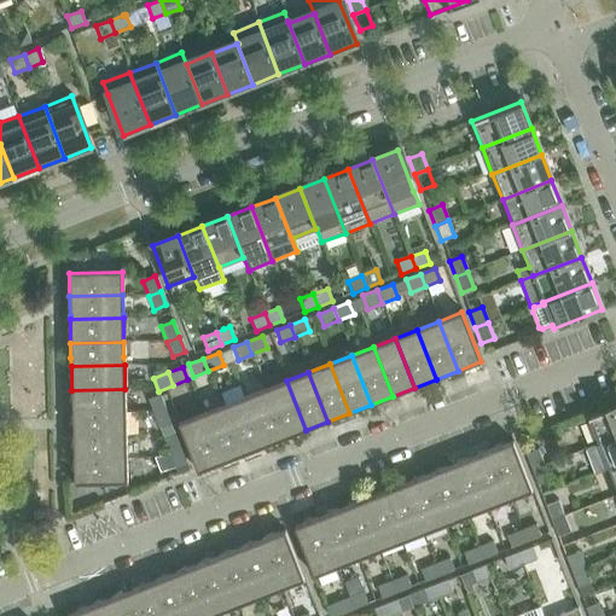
[(306,430),(286,381),(265,389),(284,439),(306,430)]
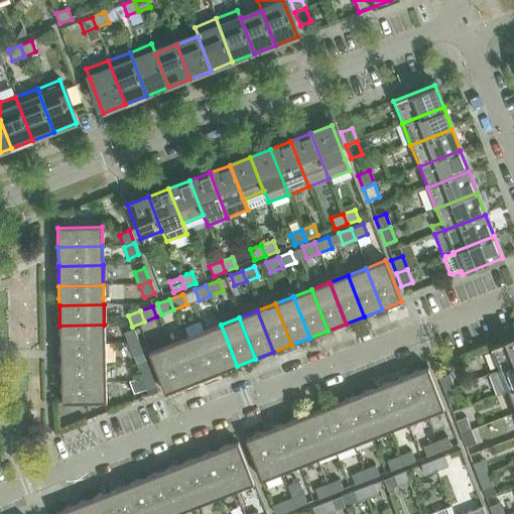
[(104,325),(59,326),(59,333),(59,345),(104,344),(104,332),(104,325)]
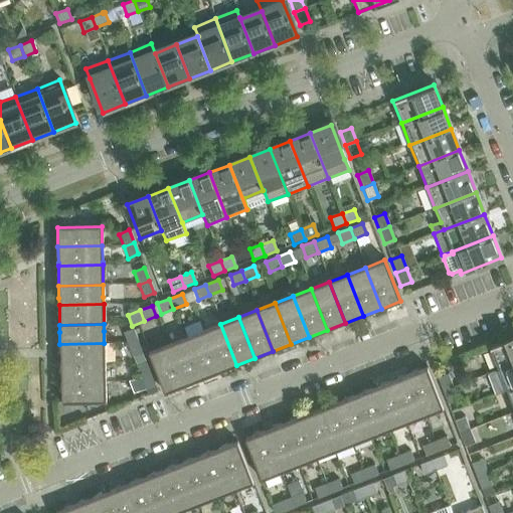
[(236,365),(220,324),(202,331),(218,372),(236,365)]
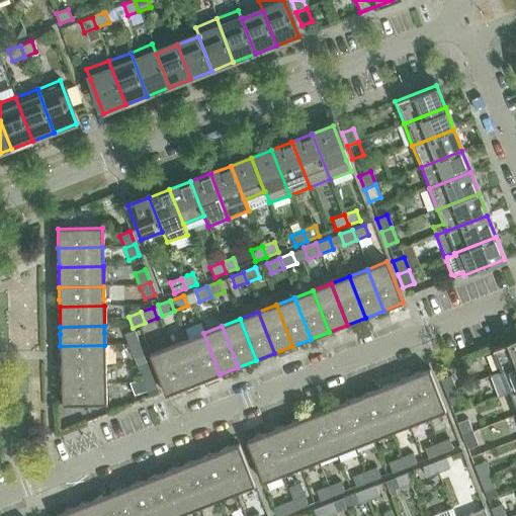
[(138,342),(134,331),(122,335),(127,346),(138,342)]
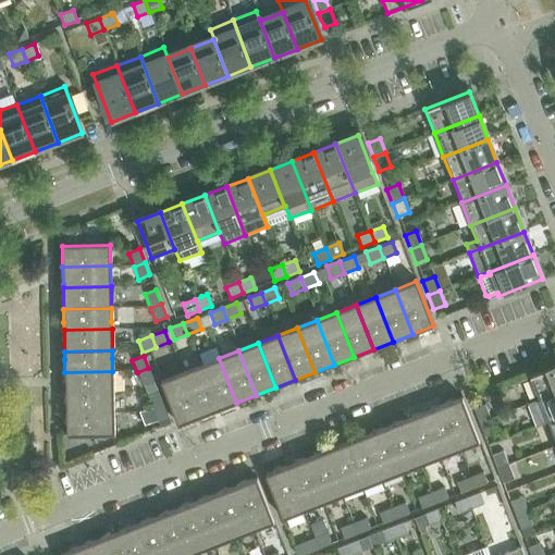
[(236,403),(219,358),(200,366),(218,410),(236,403)]
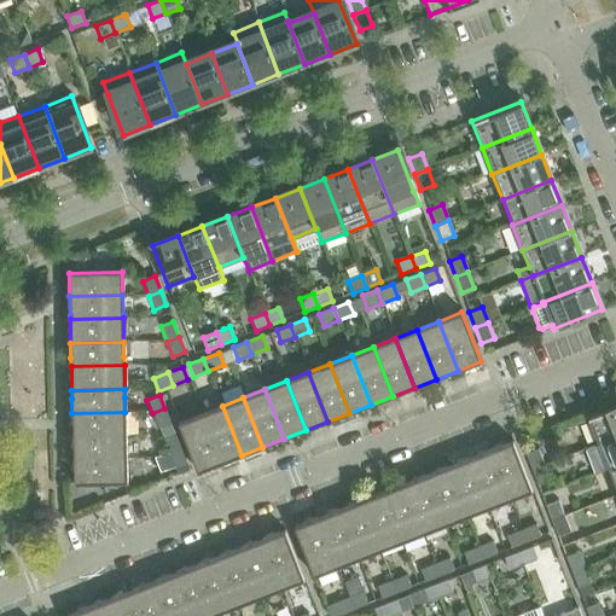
[(615,405),(587,417),(598,443),(615,436),(615,405)]
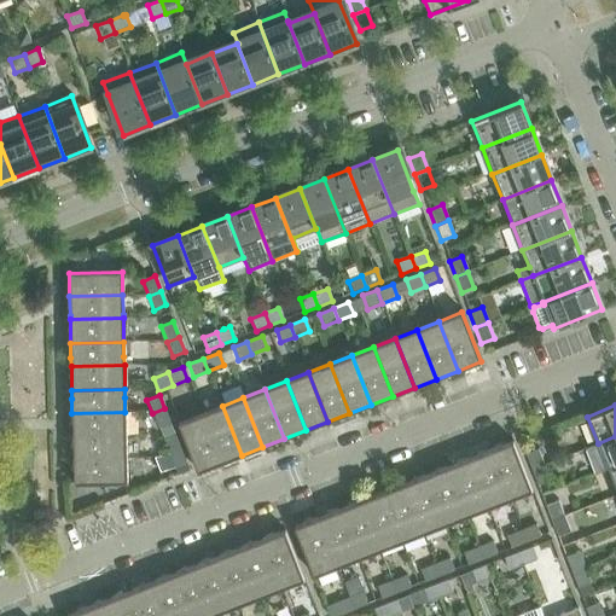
[(242,455),(222,406),(201,414),(220,464),(242,455)]
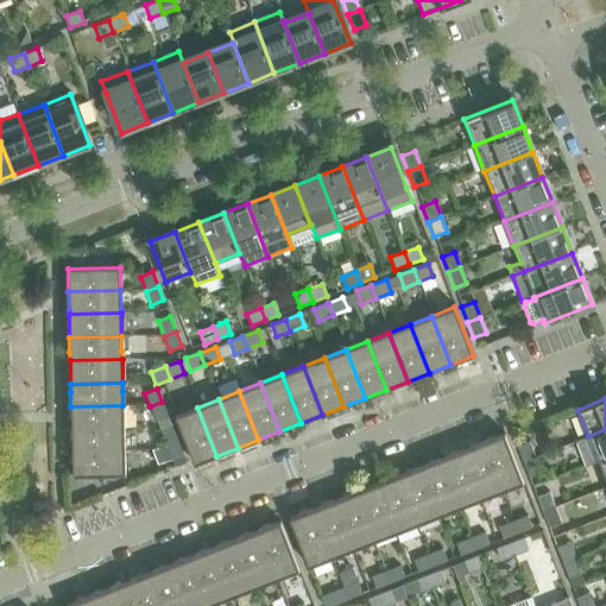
[(169,418),(162,402),(150,406),(157,424),(169,418)]
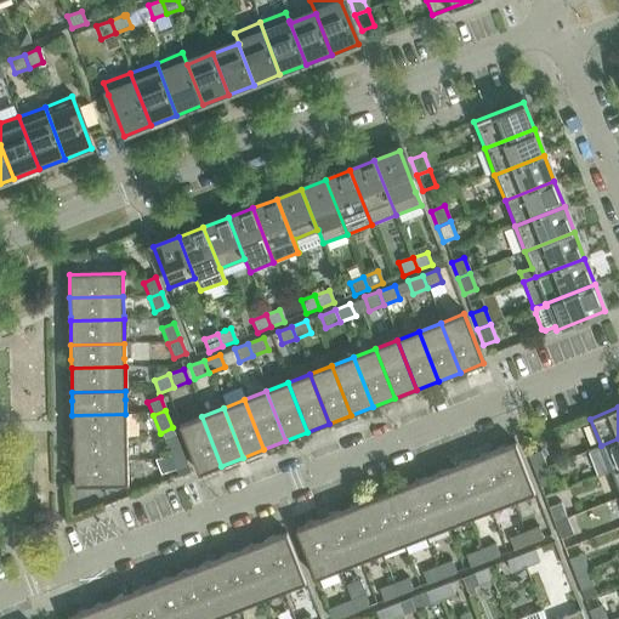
[(125,414),(72,415),(73,439),(126,438),(125,414)]
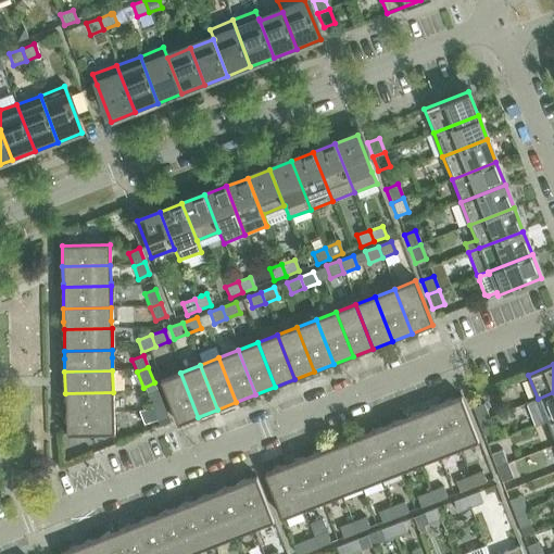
[(160,380),(177,425),(198,417),(180,373),(160,380)]
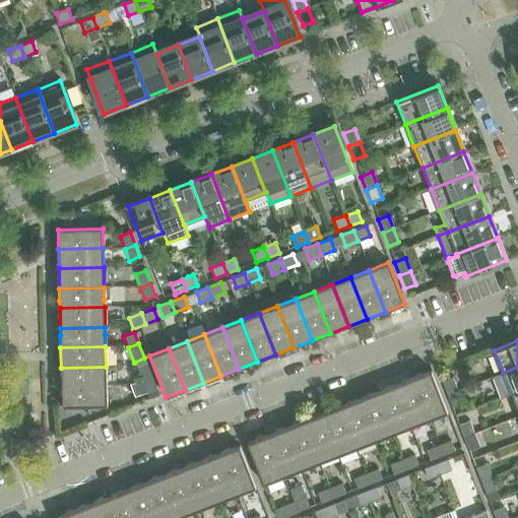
[(106,367),(61,368),(61,371),(61,387),(106,386),(106,370),(106,367)]
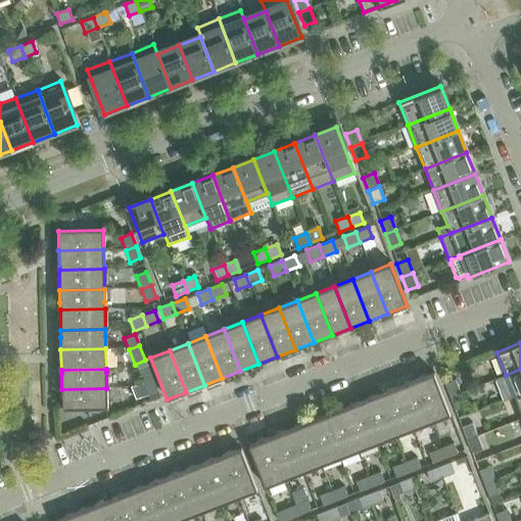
[(148,369),(138,373),(144,387),(154,382),(148,369)]
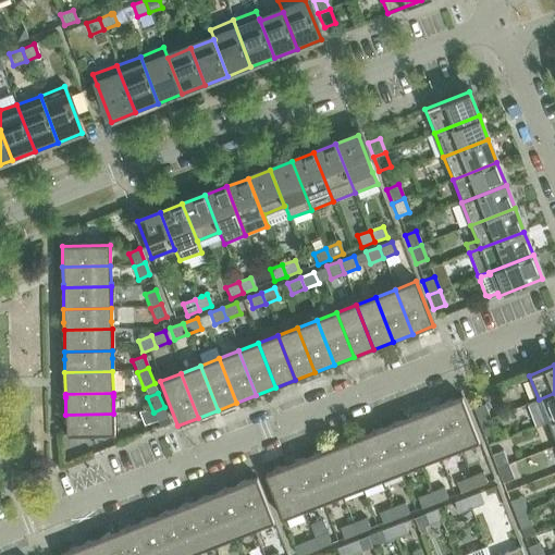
[(535,428),(547,423),(554,420),(554,393),(539,399),(527,405),(535,428)]
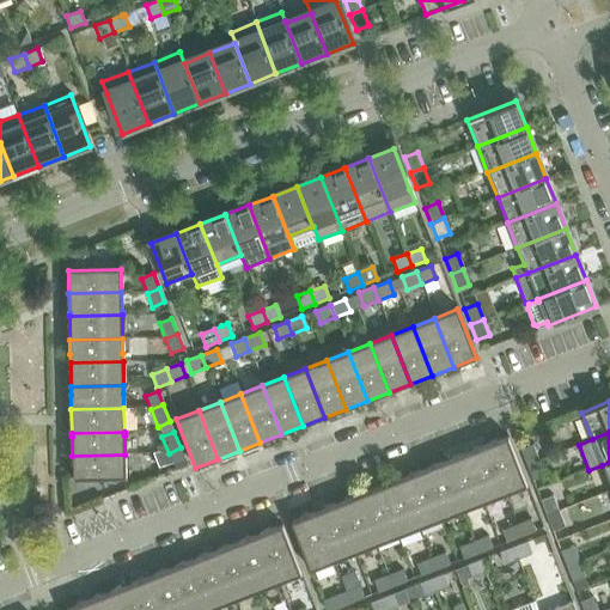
[(526,487),(508,440),(507,438),(485,446),(504,495),(526,487)]
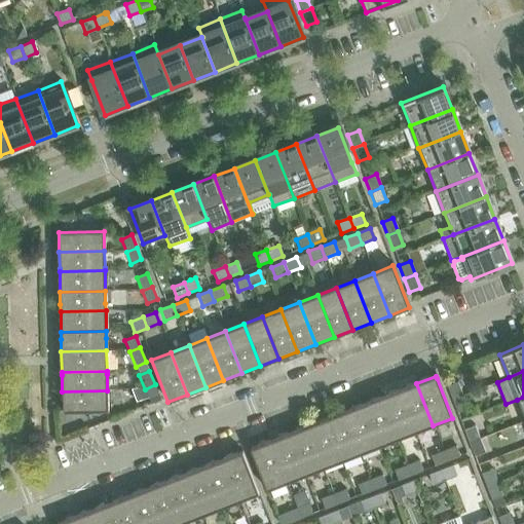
[(457,382),(447,386),(452,400),(462,396),(457,382)]
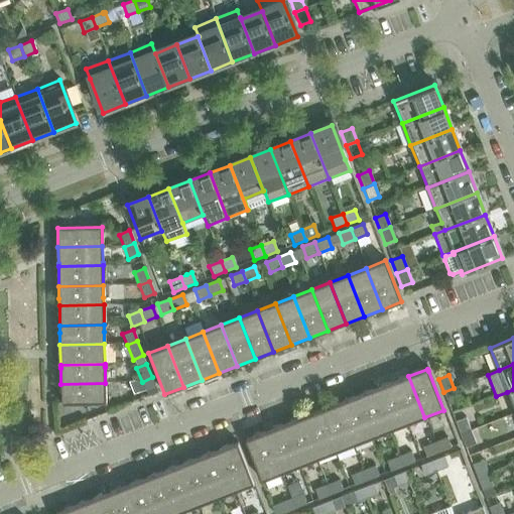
[(424,417),(408,376),(390,383),(406,424),(424,417)]
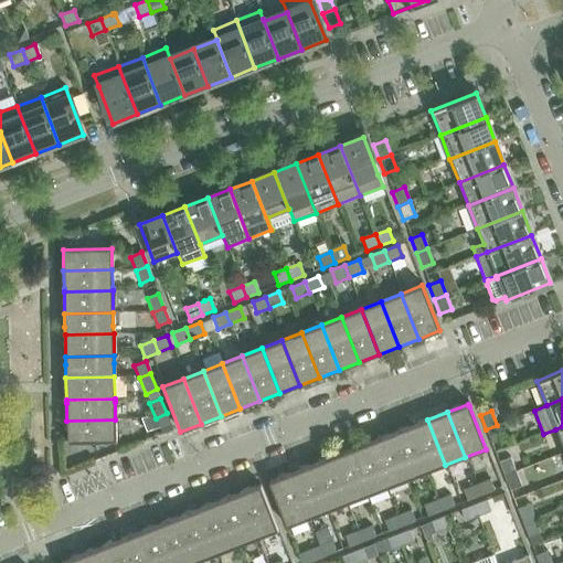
[(170,424),(167,413),(156,418),(155,418),(159,428),(170,424)]
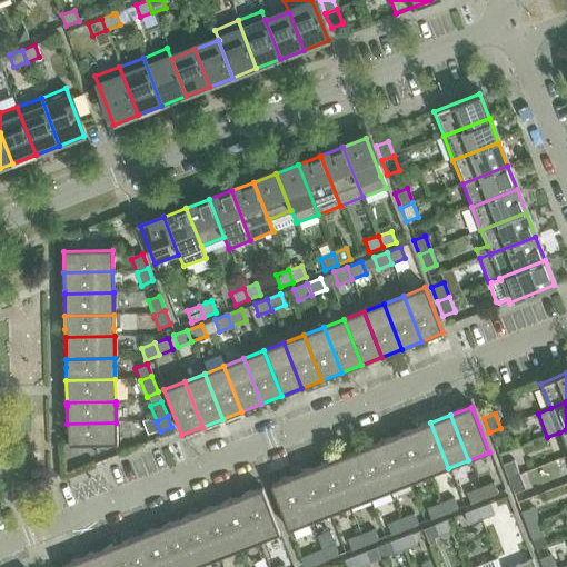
[(116,423),(67,424),(68,446),(117,445),(116,423)]
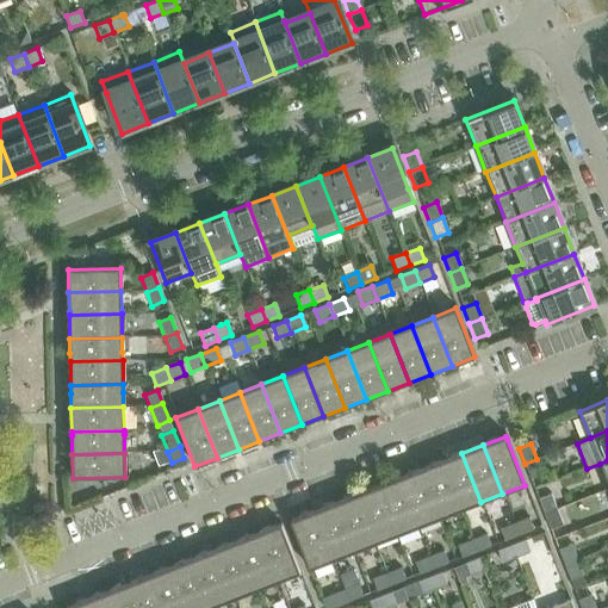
[(459,510),(481,502),(461,453),(440,461),(459,510)]
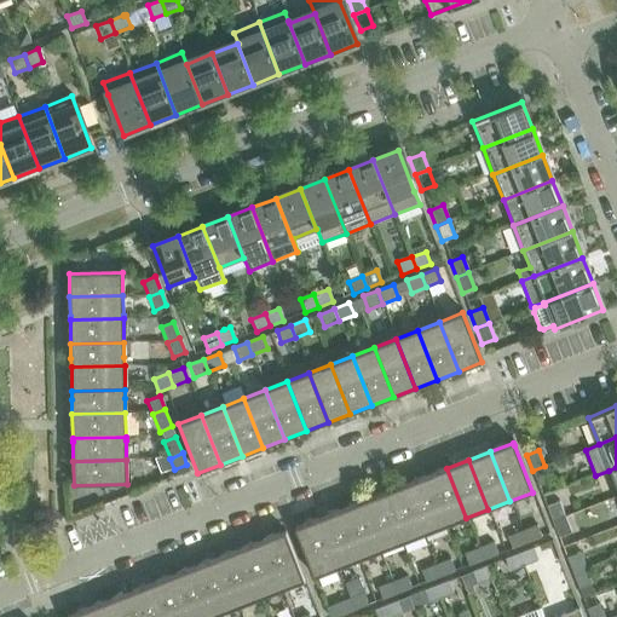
[(538,486),(551,482),(545,466),(532,471),(538,486)]
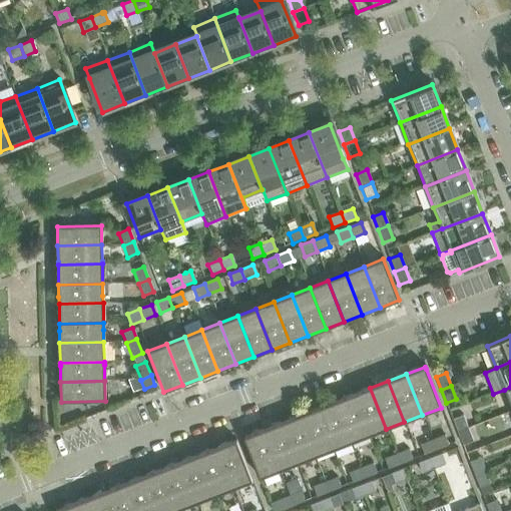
[(368,436),(386,429),(370,388),(352,395),(368,436)]
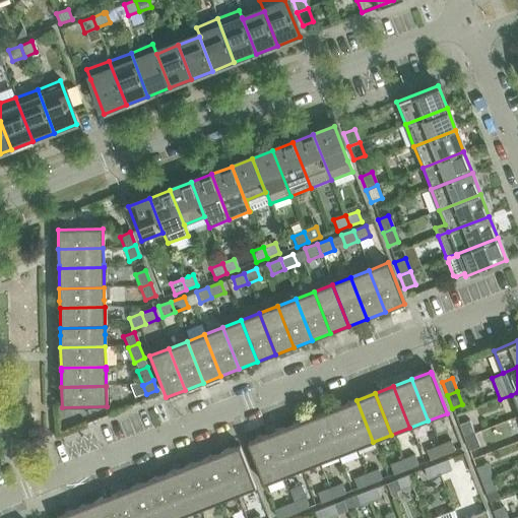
[(373,442),(357,400),(338,407),(354,449),(373,442)]
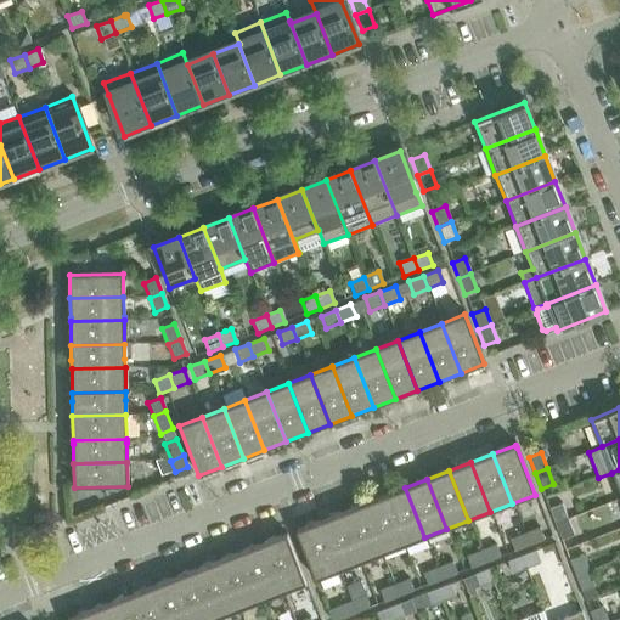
[(424,537),(405,488),(383,496),(403,546),(424,537)]
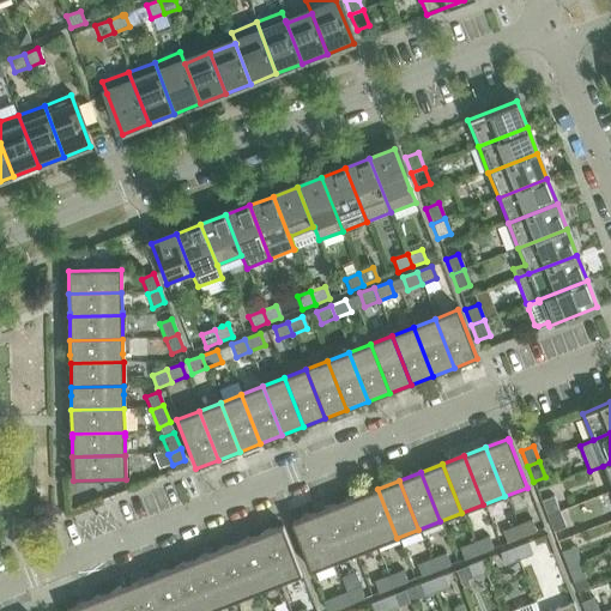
[(397,538),(377,489),(356,497),(375,546),(397,538)]
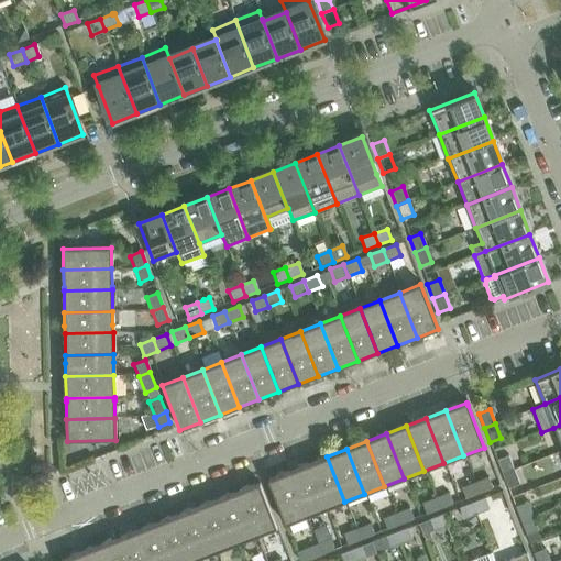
[(344,502),(327,457),(307,464),(325,509),(344,502)]
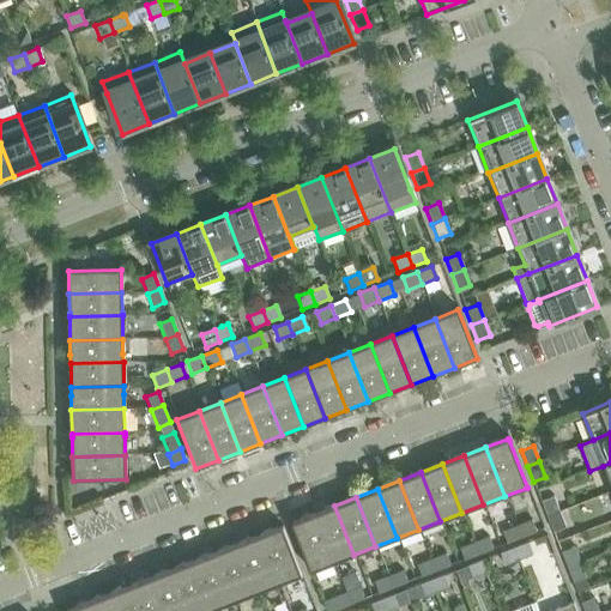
[(554,497),(540,502),(546,518),(560,512),(554,497)]
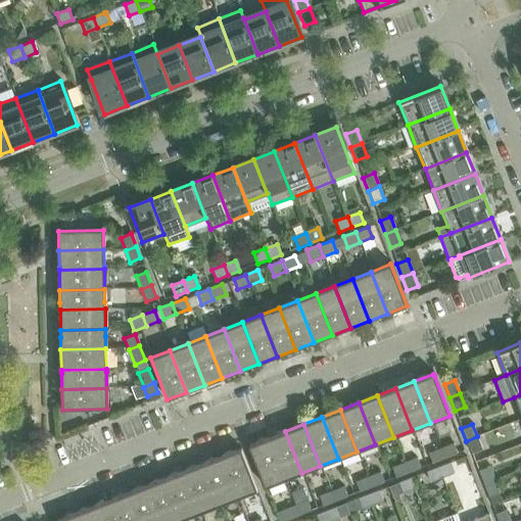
[(301,473),(285,431),(267,438),(283,480),(301,473)]
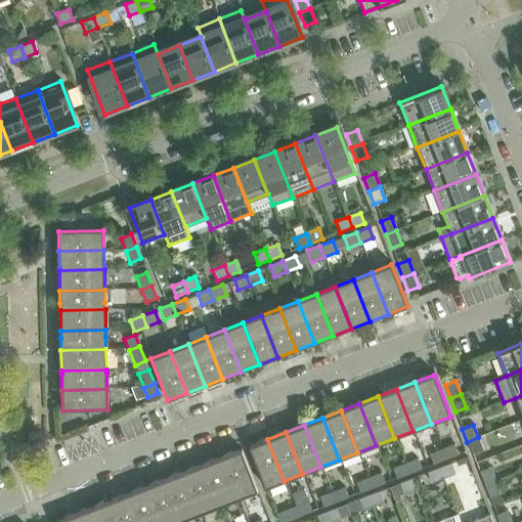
[(472,454),(483,450),(478,437),(467,442),(472,454)]
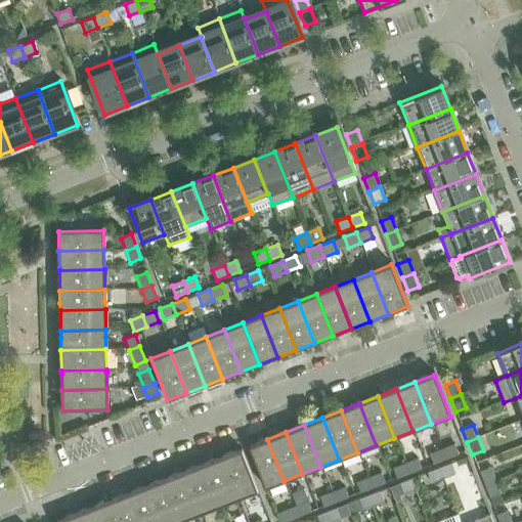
[(249,446),(265,488),(284,481),(267,439),(249,446)]
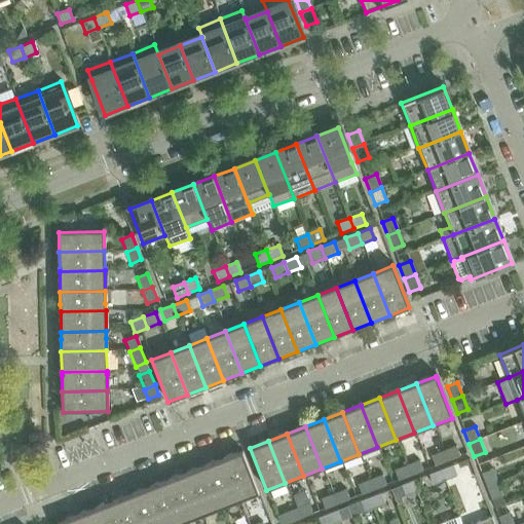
[(459,456),(455,446),(443,451),(447,461),(459,456)]
